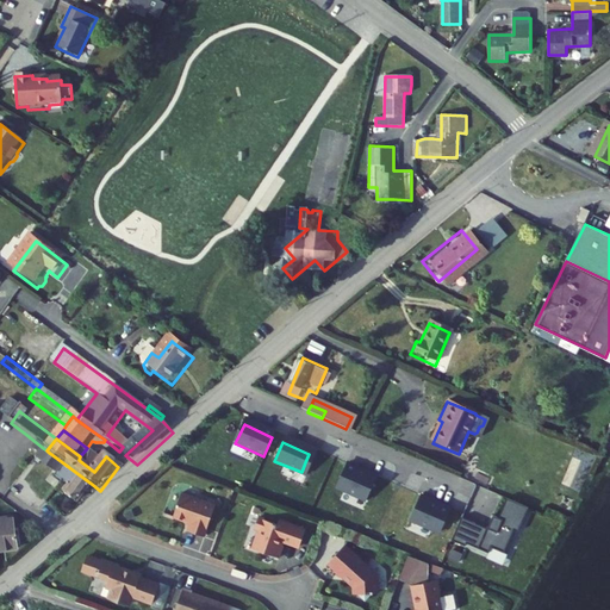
[(48,452),(39,462),(58,478),(57,479),(72,490),(64,499),(76,508),(93,485),(48,452)]
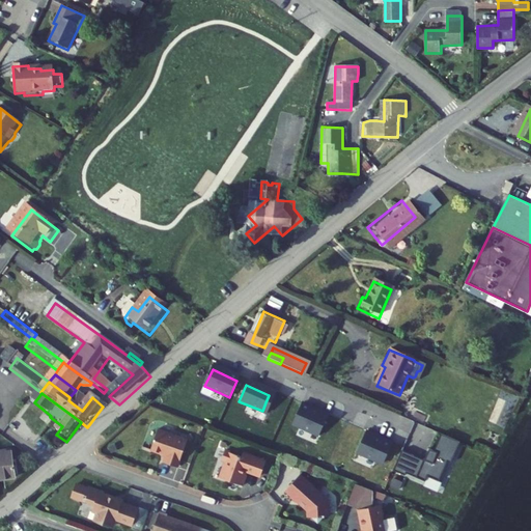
[(317,414),(292,404),(286,421),(312,430),(317,414)]
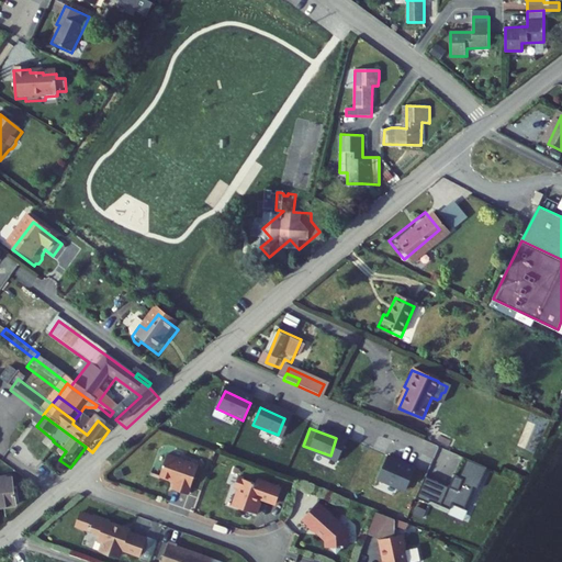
[(8,453),(3,459),(17,469),(21,462),(8,453)]
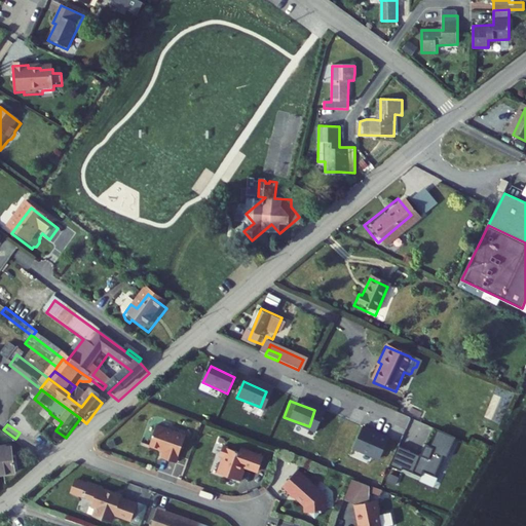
[(189,436),(160,424),(152,446),(167,451),(164,458),(179,463),(189,436)]
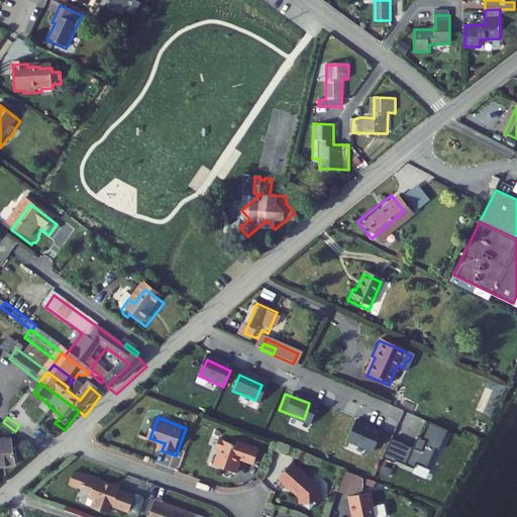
[(339,434),(364,443),(371,428),(346,418),(339,434)]
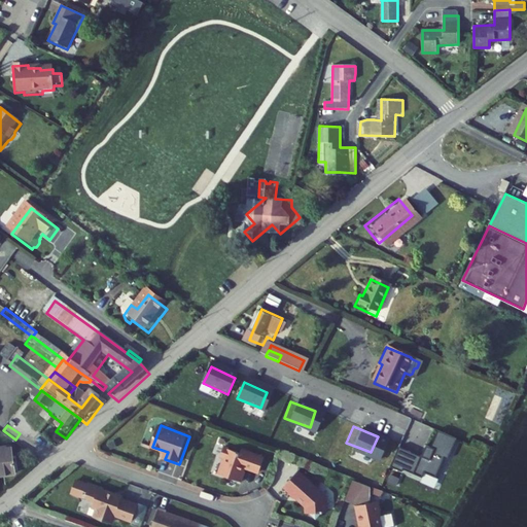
[(409,453),(387,443),(381,457),(418,473),(434,435),(417,429),(409,453)]
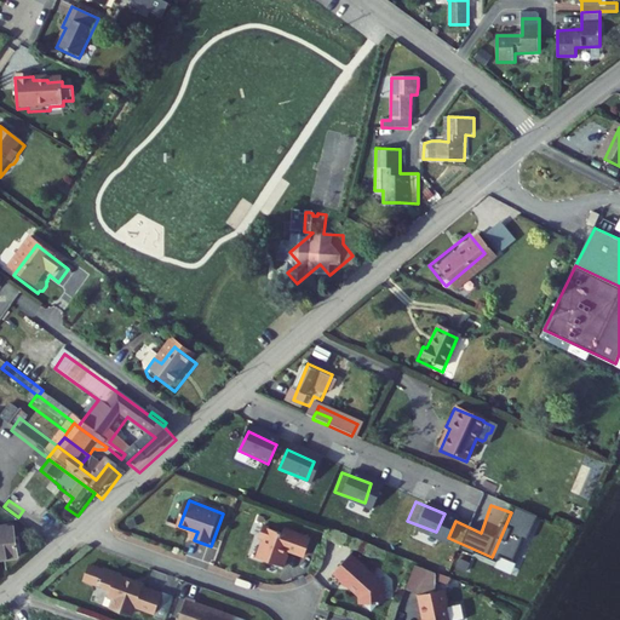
[(271,564),(287,569),(291,560),(288,556),(287,556),(287,552),(290,551),(308,558),(314,541),(287,532),(286,535),(267,528),(262,539),(269,541),(263,557),(269,560),(269,562),(269,563),(270,563),(271,564)]
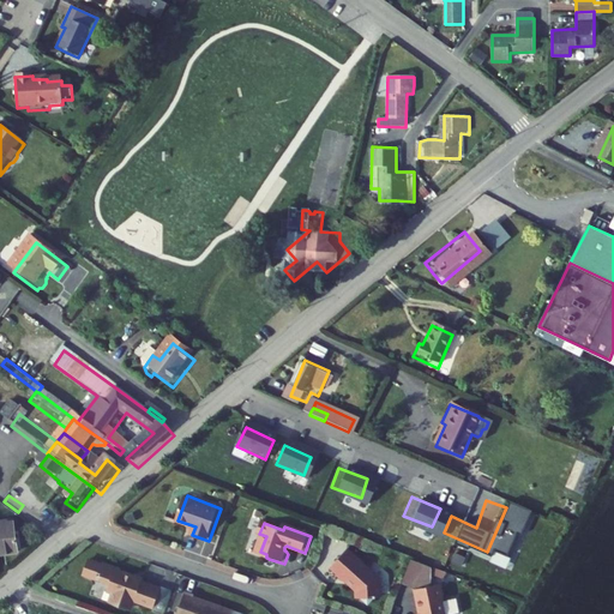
[(0,558),(18,555),(13,524),(0,527),(0,558)]
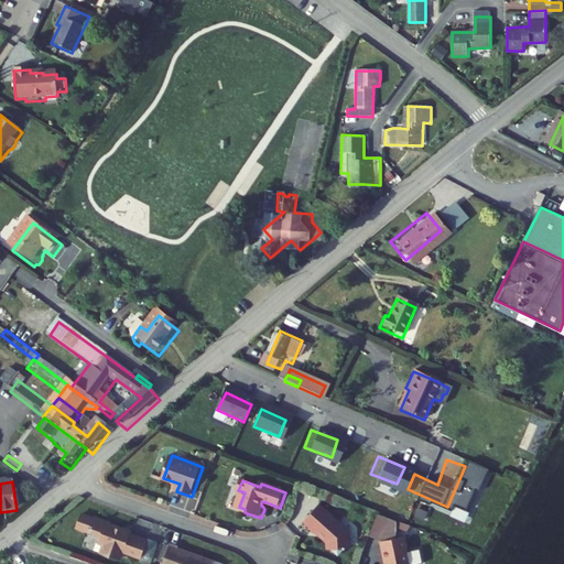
[(351,535),(322,508),(306,524),(312,530),(311,531),(316,537),(318,534),(328,544),(329,550),(339,560),(346,552),(351,552),(351,535)]
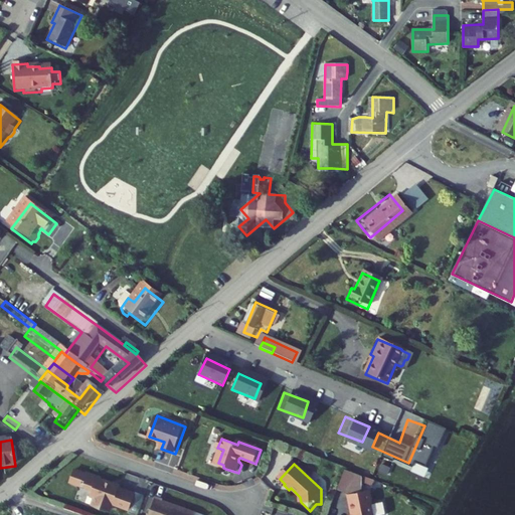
[(362,479),(344,472),(337,490),(348,495),(360,493),(359,488),(362,479)]
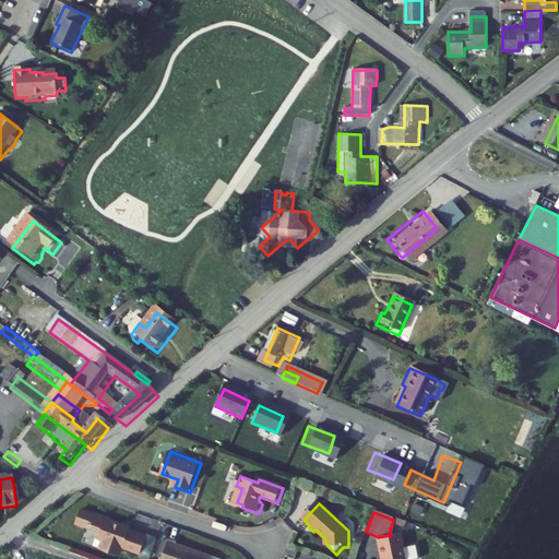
[(142,556),(149,539),(130,533),(129,535),(117,531),(118,527),(110,524),(111,523),(111,522),(95,515),(94,519),(82,514),(76,527),(92,533),(92,531),(102,535),(99,543),(104,544),(100,552),(118,558),(122,557),(125,550),(142,556)]
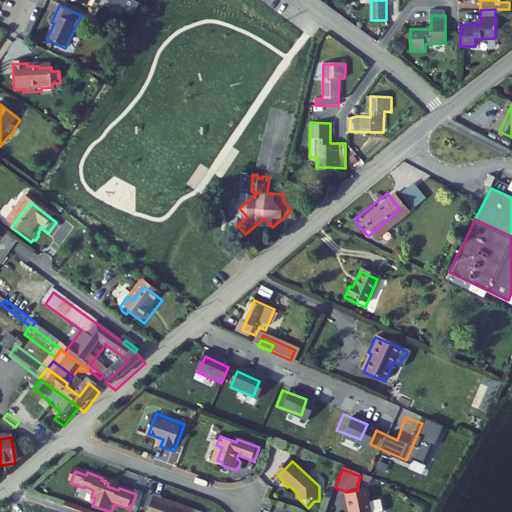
[(120,485),(102,479),(101,480),(108,483),(107,486),(118,490),(119,488),(120,485)]
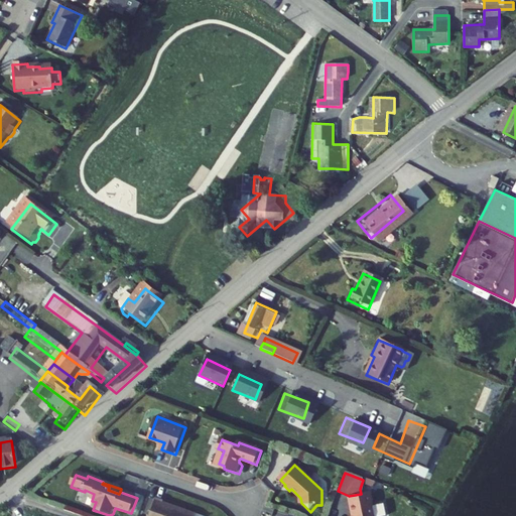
[(361,494),(349,496),(352,515),(375,515),(374,506),(372,506),(370,493),(361,494)]
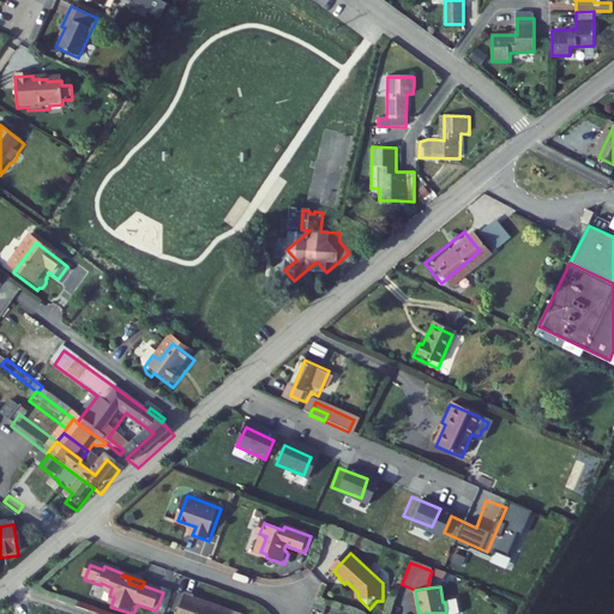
[(197,599),(187,595),(180,613),(234,613),(196,600),(197,599)]
